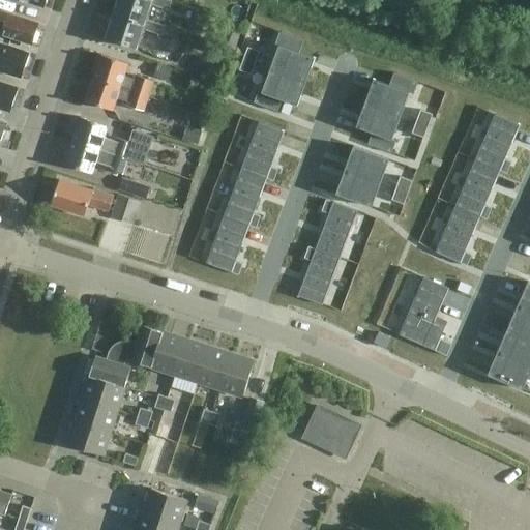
[(145,24),(146,20),(151,4),(169,9),(172,1),(170,0),(118,0),(114,13),(145,24)]
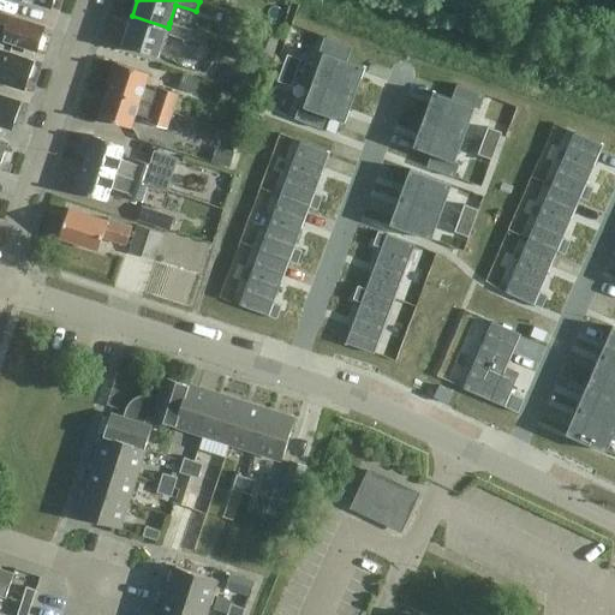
[(0,31),(4,33),(1,40),(37,52),(46,27),(0,11),(0,31)]
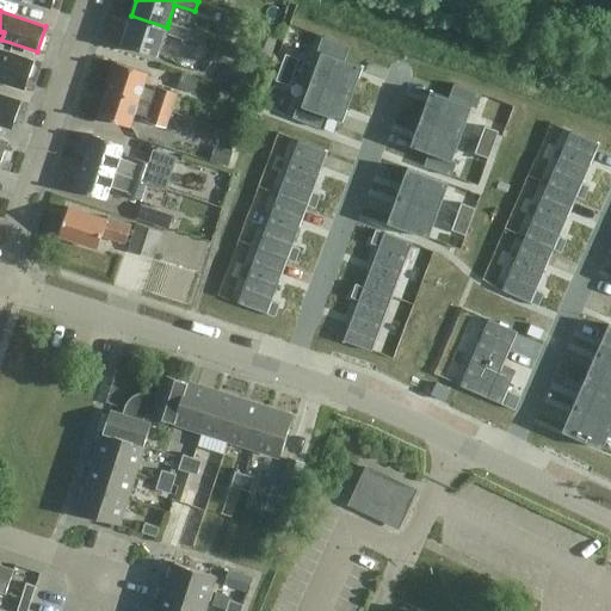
[(167,28),(131,16),(122,44),(158,56),(165,34),(198,43),(201,34),(168,23),(167,28)]
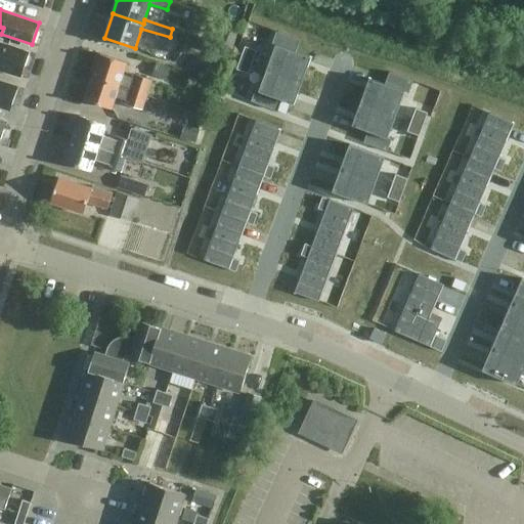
[(217,43),(231,48),(239,26),(224,20),(217,43)]
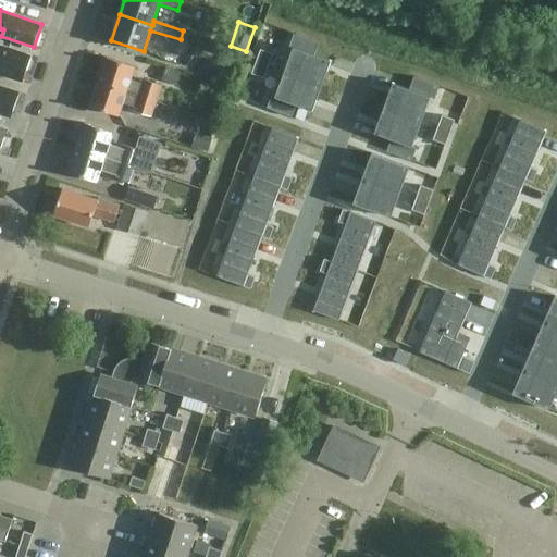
[(294,47),(284,72),(322,86),(331,61),(316,54),(320,42),(294,33),(289,45),(294,47)]
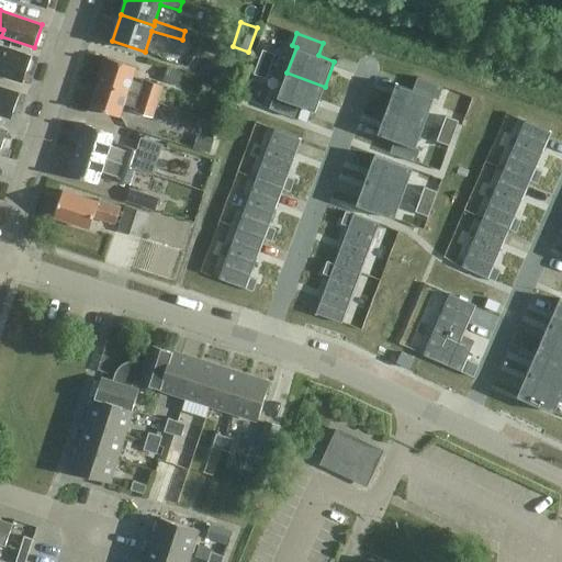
[(0,77),(2,78),(3,76),(23,82),(32,55),(0,45),(0,77)]
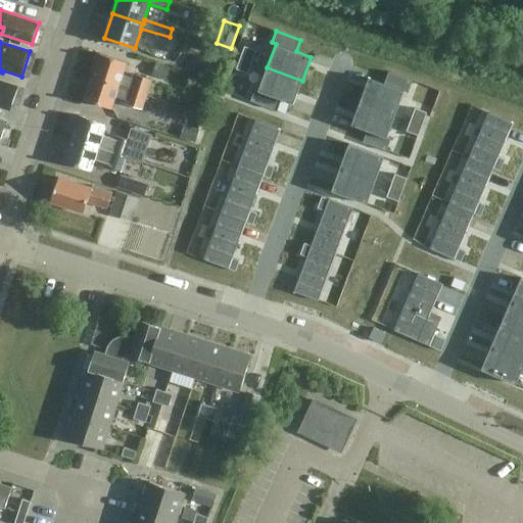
[(244,46),(240,57),(251,61),(256,50),(244,46)]
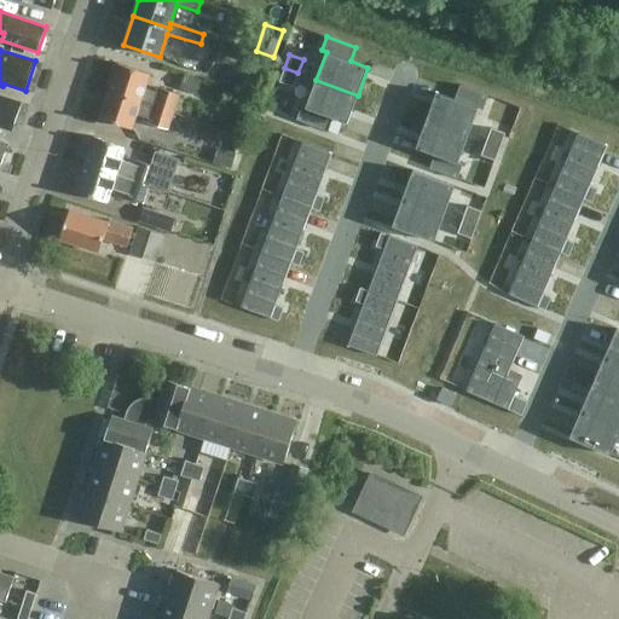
[(160,94),(145,90),(150,74),(117,63),(109,91),(173,111),(178,96),(161,91),(160,94)]
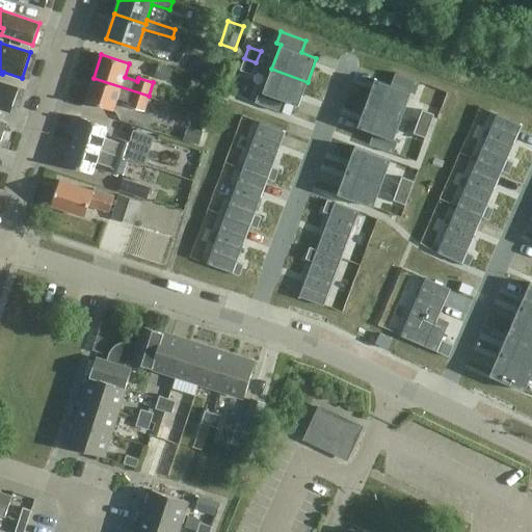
[(244,58),(240,71),(251,75),(256,62),(244,58)]
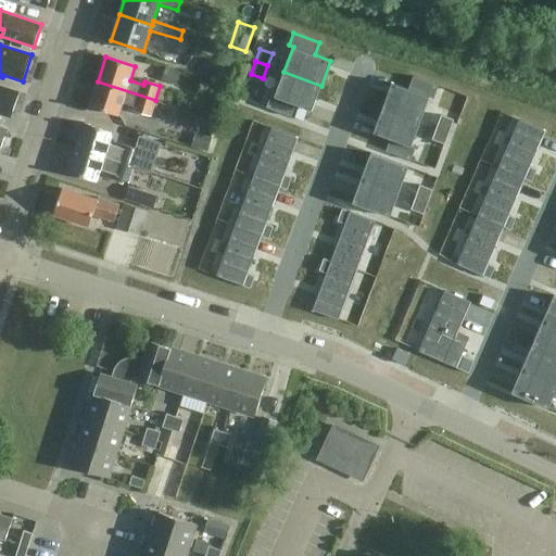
[(176,85),(180,71),(165,66),(161,79),(176,85)]
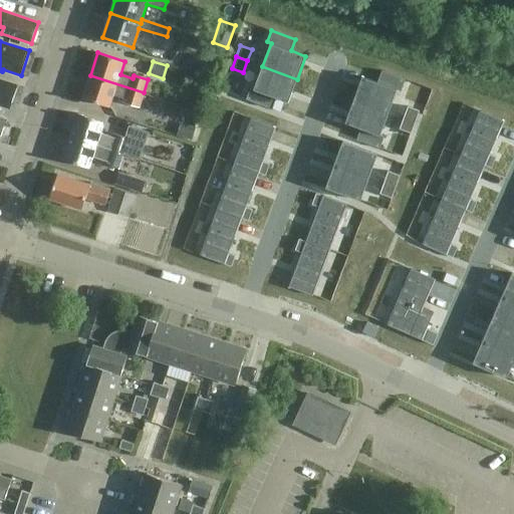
[(250,87),(246,99),(269,107),(273,96),(288,102),(297,79),(262,66),(254,89),(250,87)]
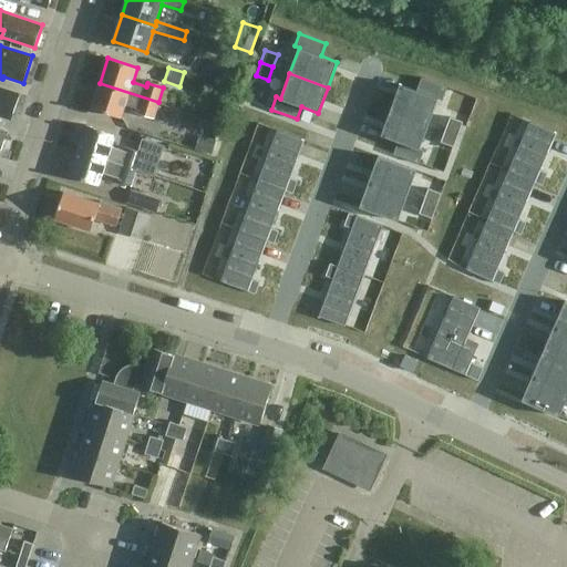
[(400,84),(390,110),(429,123),(439,98),(442,100),(446,86),(421,78),(416,90),(400,84)]
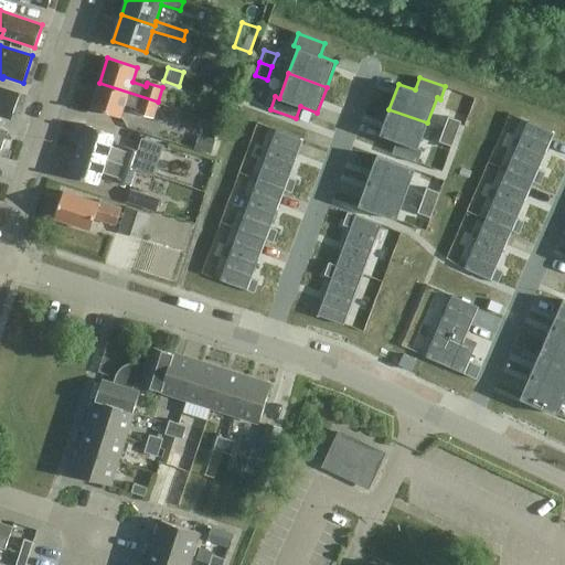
[(152,119),(158,102),(99,83),(91,107),(120,117),(124,106),(137,110),(136,115),(152,119)]
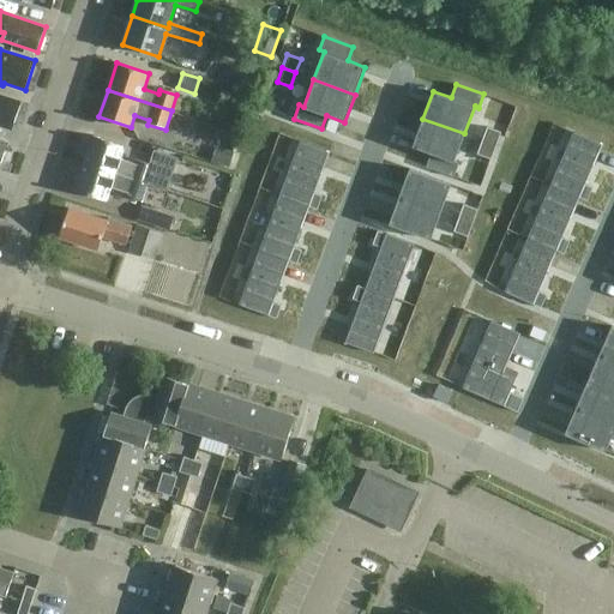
[(0,125),(12,128),(20,102),(0,95),(0,125)]
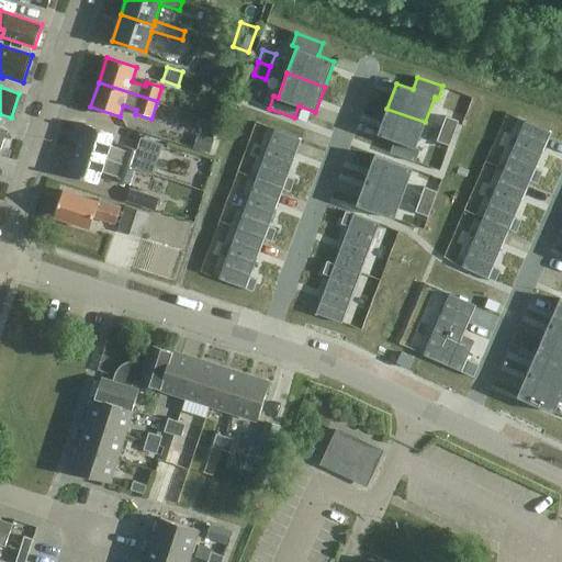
[(386,109),(378,134),(394,139),(390,153),(415,161),(420,149),(416,148),(425,122),(386,109)]
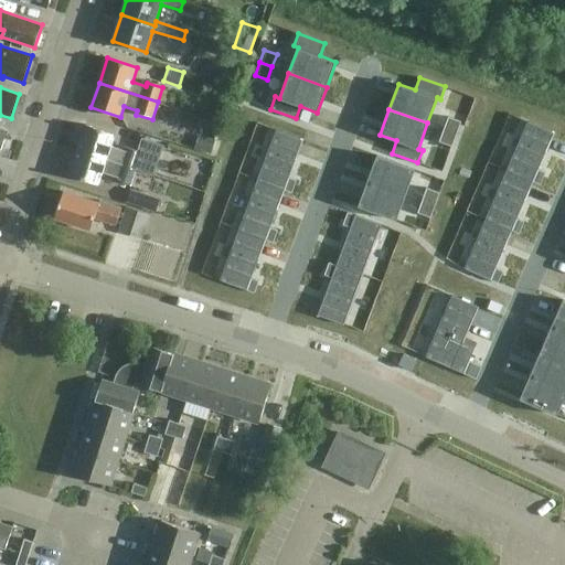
[(448,116),(444,129),(456,134),(460,120),(448,116)]
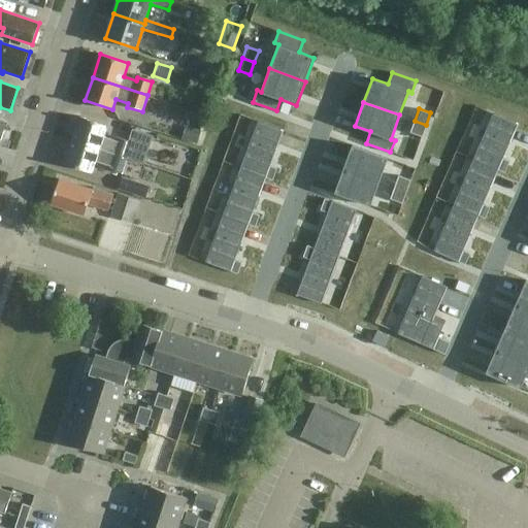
[(494,112),(473,159),(497,169),(502,158),(517,123),(494,112)]
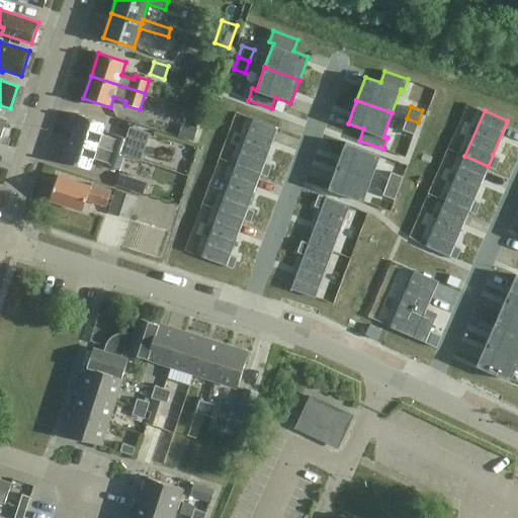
[(113,136),(102,132),(105,122),(79,114),(71,138),(125,156),(125,155),(141,160),(150,134),(130,126),(126,139),(113,134),(113,136)]
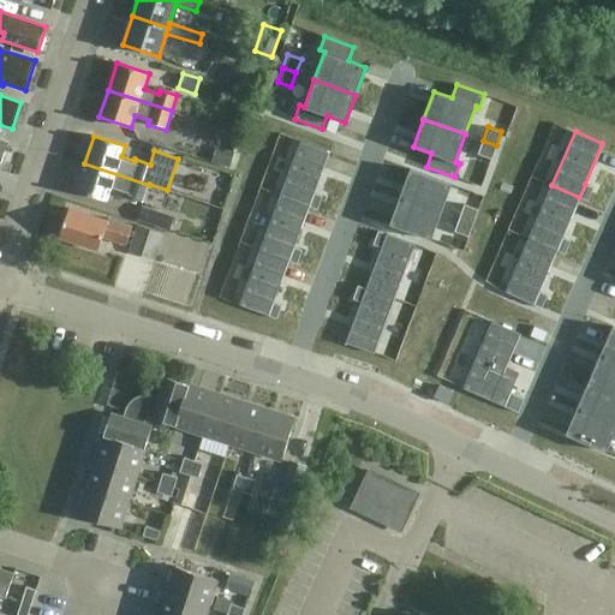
[(302,141),(281,196),(309,207),(314,192),(329,151),(302,141)]
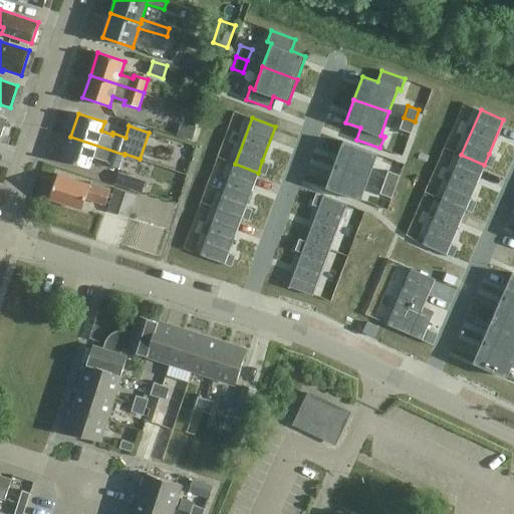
[(404,117),(400,129),(411,133),(415,121),(404,117)]
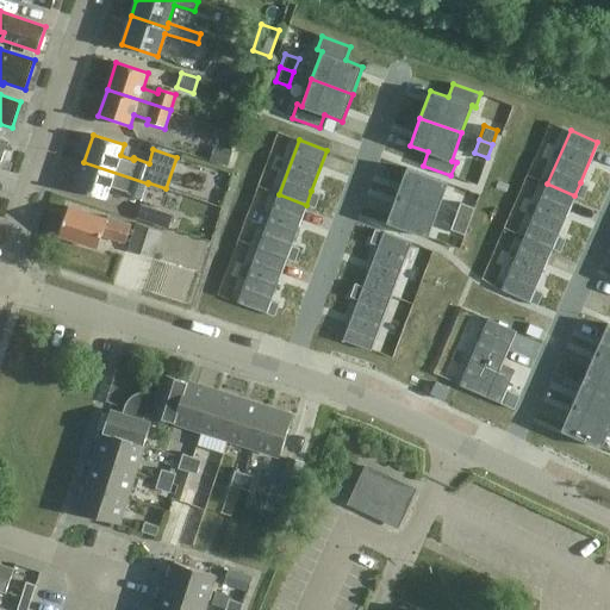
[(210,161),(226,167),(231,150),(215,145),(210,161)]
